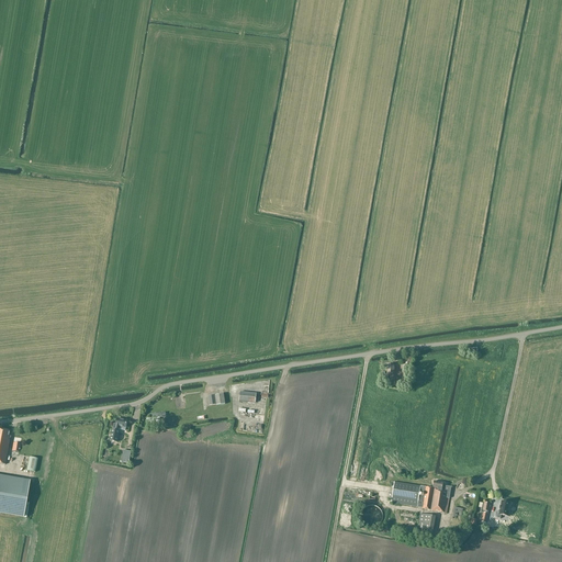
[(407,386),(408,373),(402,373),(402,381),(393,381),(393,382),(393,385),(407,386)]
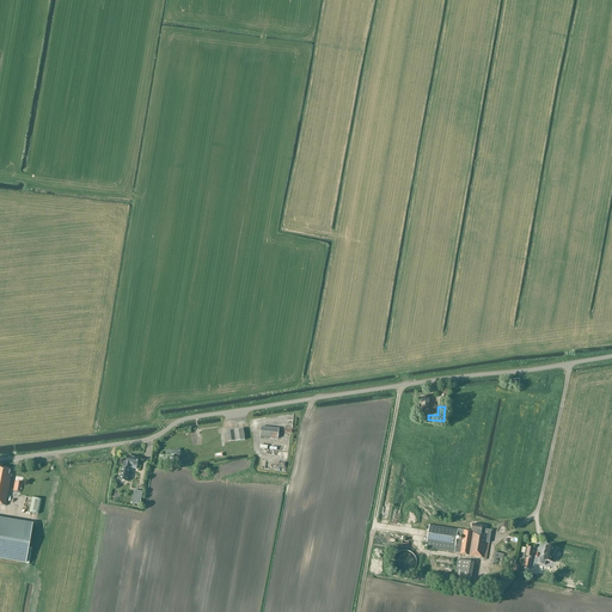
[(279,439),(279,429),(261,427),(259,438),(279,439)]
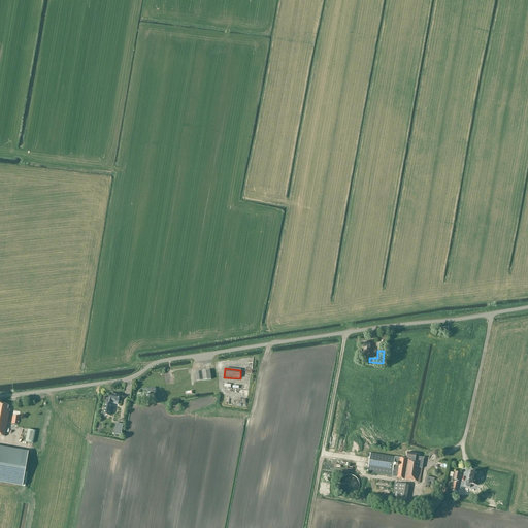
[(167,389),(192,386),(190,374),(189,374),(189,369),(166,373),(165,373),(167,389)]
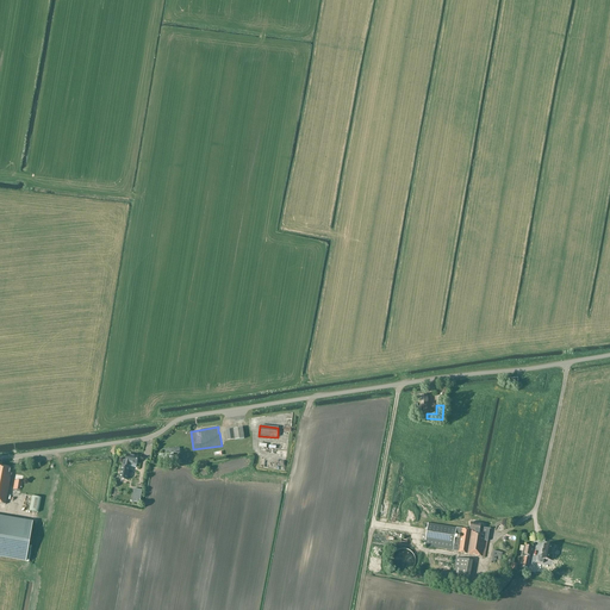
[(235,440),(244,439),(243,428),(234,429),(235,440)]
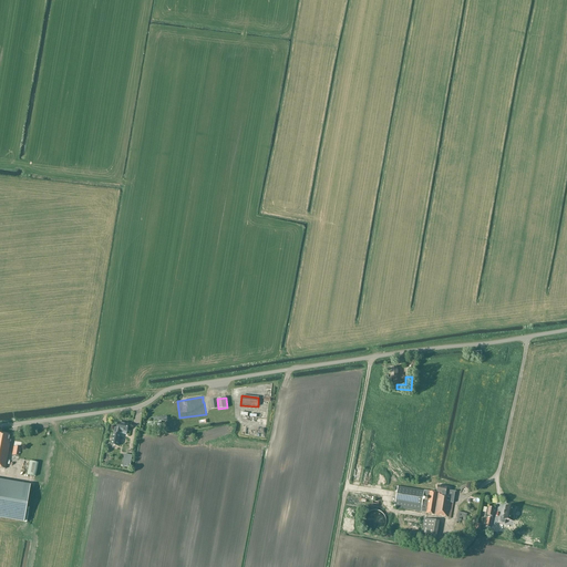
[(269,402),(266,402),(259,401),(258,418),(267,419),(269,402)]
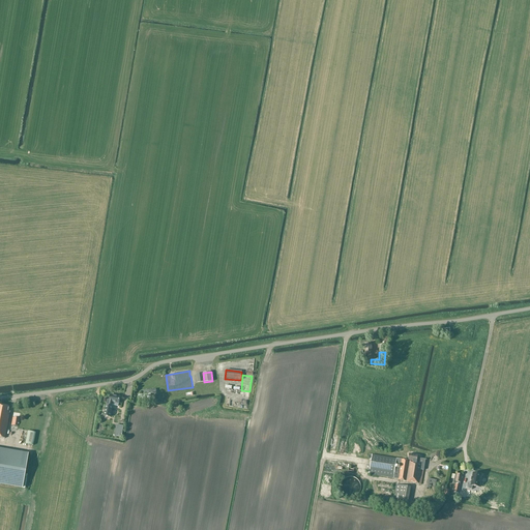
[(120,398),(111,395),(110,401),(108,400),(105,415),(105,416),(111,417),(111,416),(113,407),(111,407),(112,405),(118,406),(119,403),(120,398)]
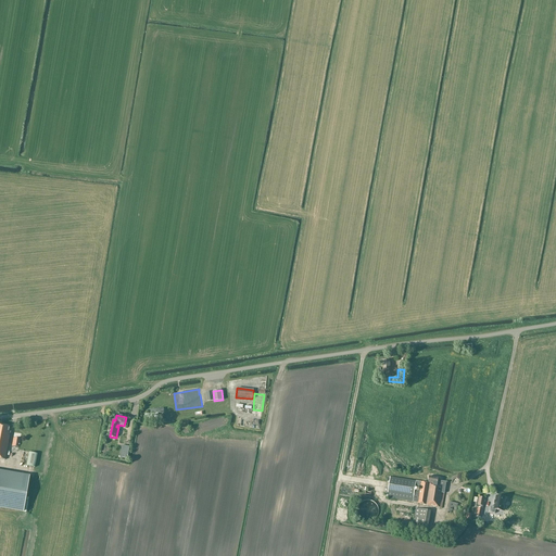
[(189,433),(188,424),(178,425),(179,434),(189,433)]
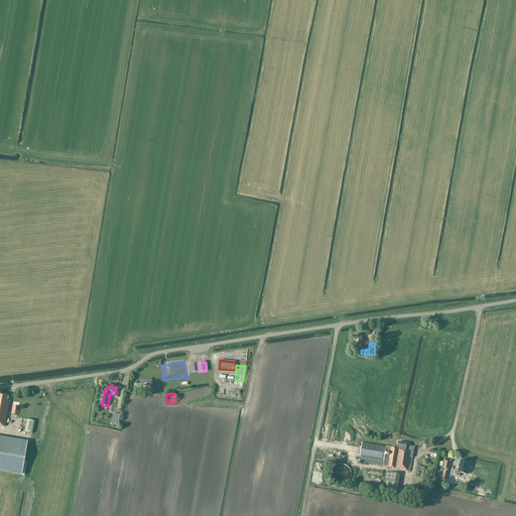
[(0,425),(5,426),(9,401),(8,401),(9,396),(0,394),(0,425)]
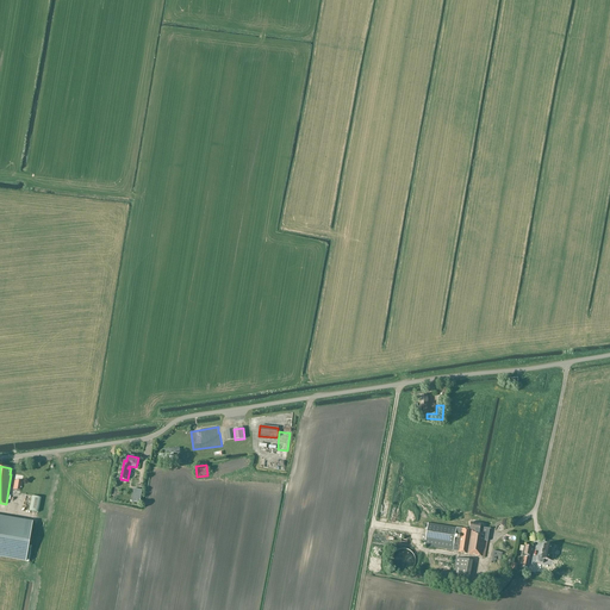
[(142,490),(134,489),(131,502),(139,503),(142,490)]
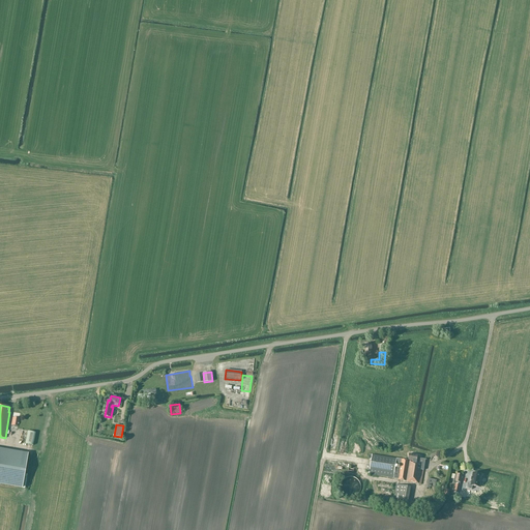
[(36,433),(28,432),(25,444),(33,445),(36,433)]
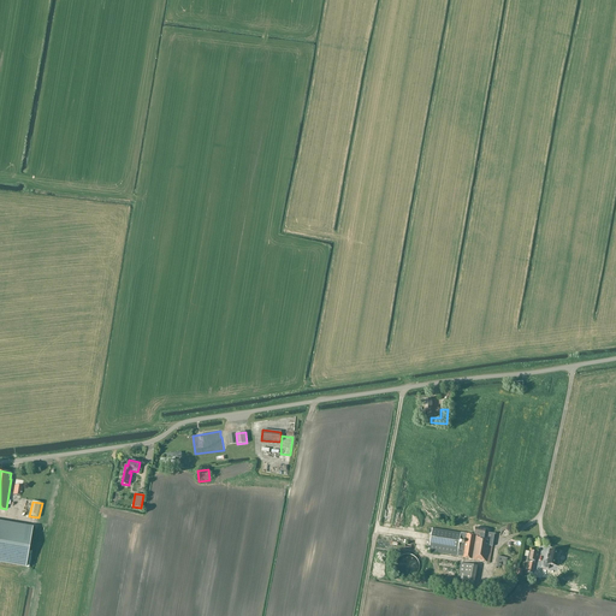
[(0,562),(25,567),(33,527),(0,520),(0,562)]
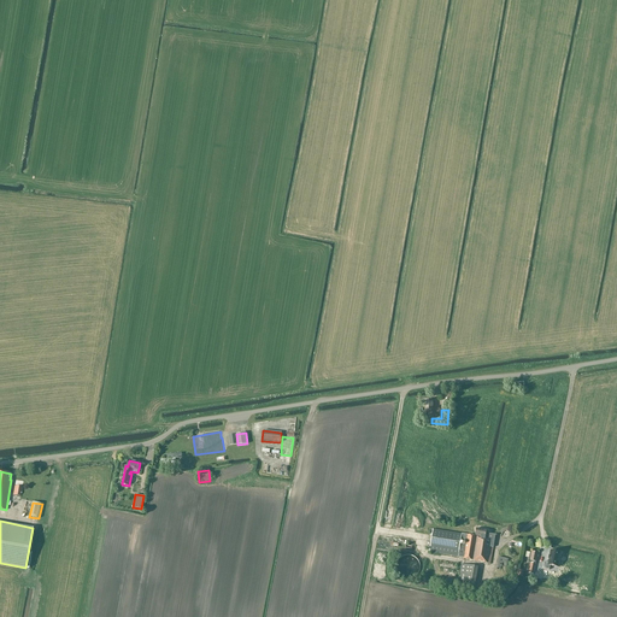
[(491,564),(495,535),(486,534),(486,530),(476,528),(475,536),(468,535),(462,534),(433,529),(429,552),(458,557),(464,558),(491,564)]
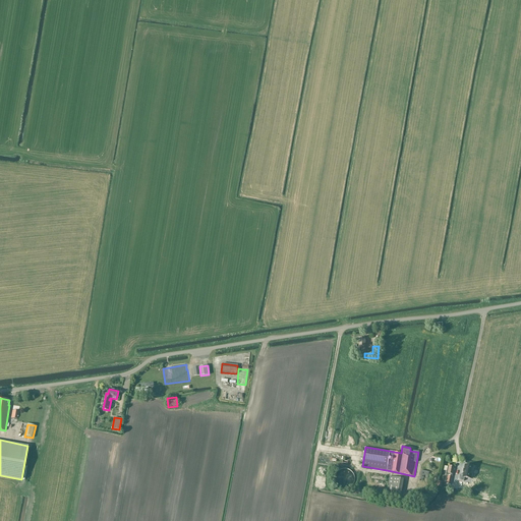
[(473,467),(466,465),(463,475),(460,474),(459,480),(464,481),(464,478),(470,479),(473,467)]
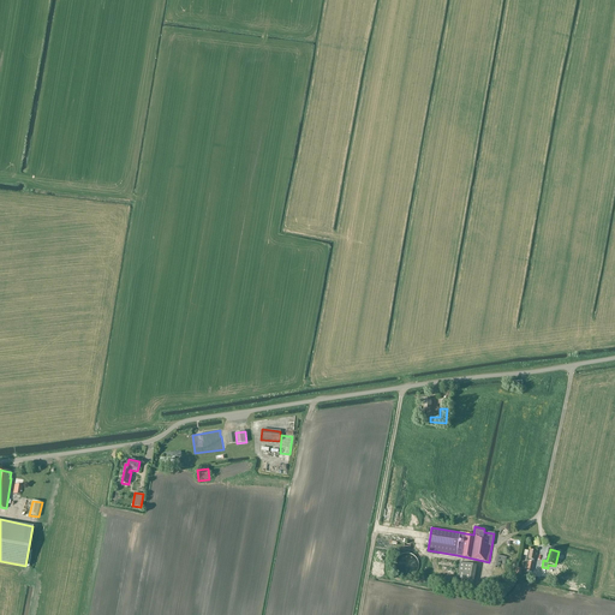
[(535,560),(536,551),(530,550),(529,554),(527,554),(526,561),(529,561),(527,572),(532,572),(533,562),(533,560),(535,560)]
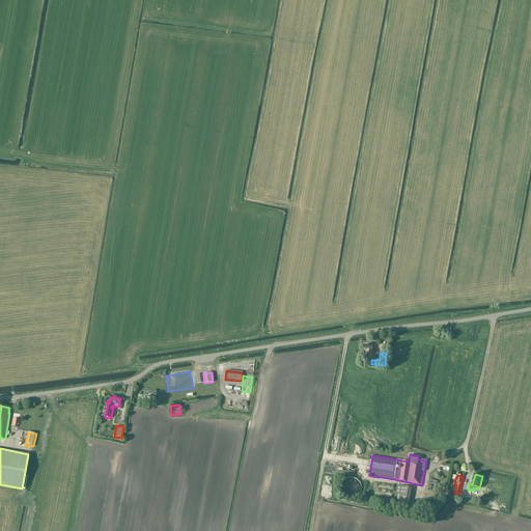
[(347,478),(346,478),(346,479),(345,479),(344,480),(343,481),(342,482),(341,483),(341,484),(341,485),(341,486),(340,487),(340,488),(341,488),(341,490),(341,491),(341,492),(341,493),(342,494),(343,495),(344,496),(345,497),(346,497),(346,498),(347,498),(348,498),(350,499),(351,499),(352,499),(353,498),(354,498),(355,498),(356,498),(356,497),(357,497),(358,496),(359,495),(360,494),(360,493),(361,493),(361,492),(361,491),(361,490),(361,488),(361,487),(361,486),(361,485),(361,484),(361,483),(360,483),(360,482),(359,481),(358,480),(357,479),(356,479),(356,478),(355,478),(354,478),(353,478),(352,478),(351,478),(350,478),(348,478),(347,478)]
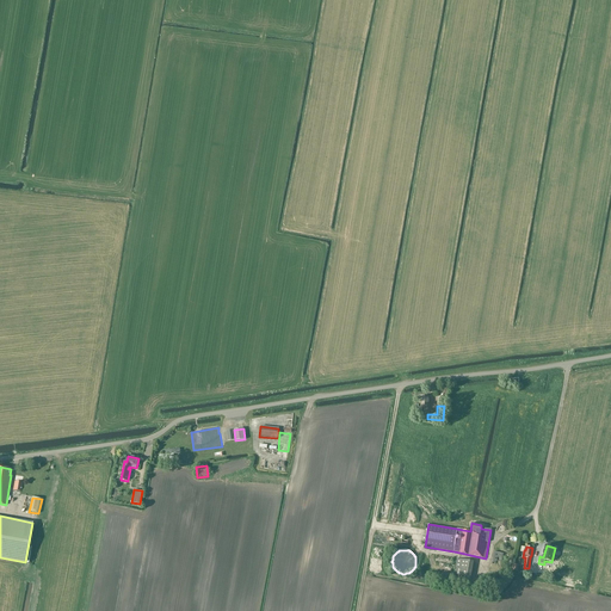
[(506,554),(504,554),(494,551),(491,571),(500,572),(501,568),(504,568),(506,554)]
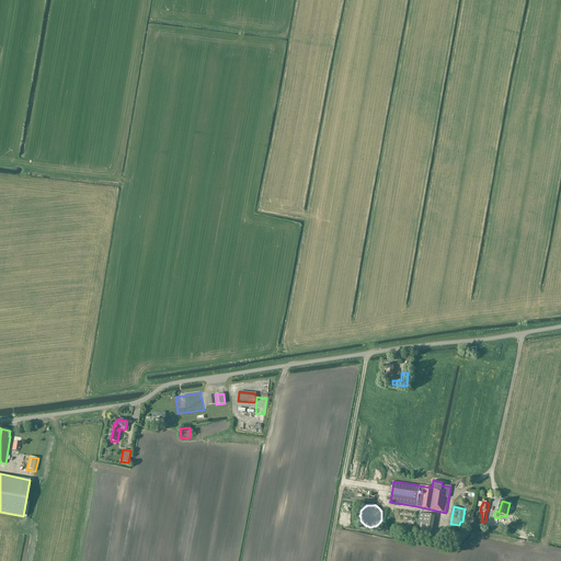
[(432,529),(435,515),(420,513),(416,527),(432,529)]
